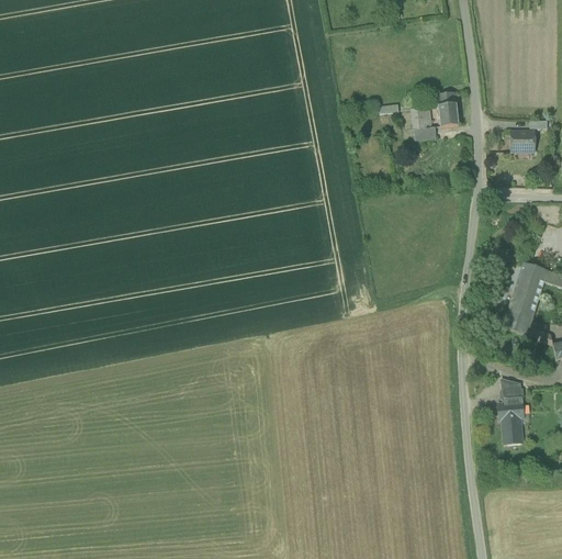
[(438,105),(440,126),(458,125),(456,103),(453,91),(437,93),(438,105)]
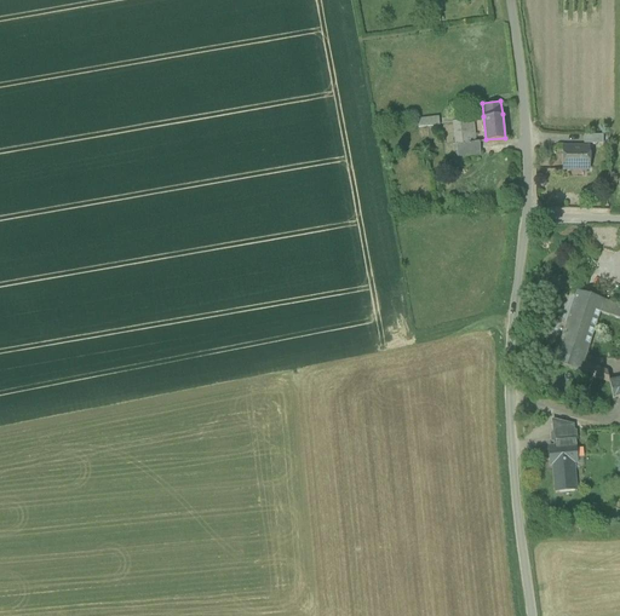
[(418,117),(419,125),(440,122),(438,115),(418,117)]
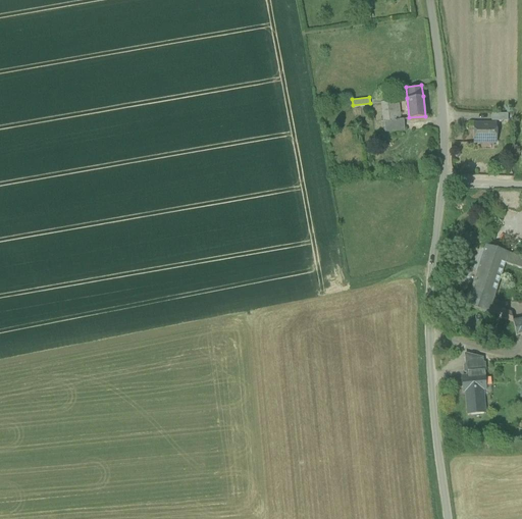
[(394,105),(393,99),(381,100),(383,119),(401,118),(399,104),(394,105)]
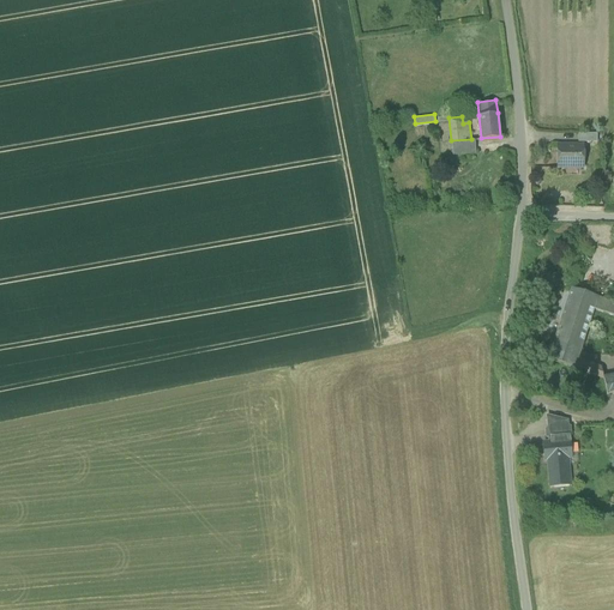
[(451,140),(452,152),(476,150),(475,138),(471,139),(451,140)]
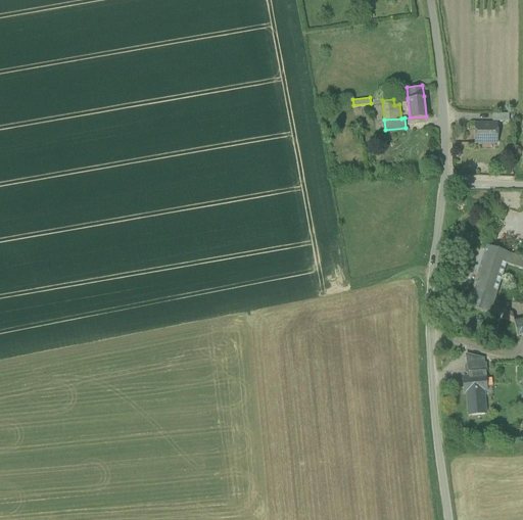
[(496,142),(497,142),(497,124),(476,123),(476,142),(489,142),(489,140),(496,140),(496,142)]
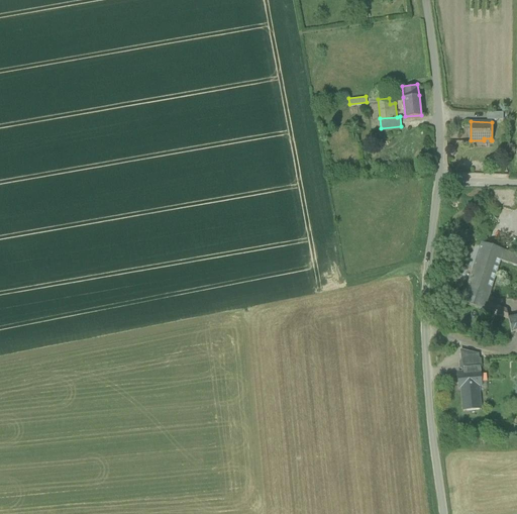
[(487,299),(500,258),(504,246),(489,241),(482,239),(461,300),(484,307),(487,299)]
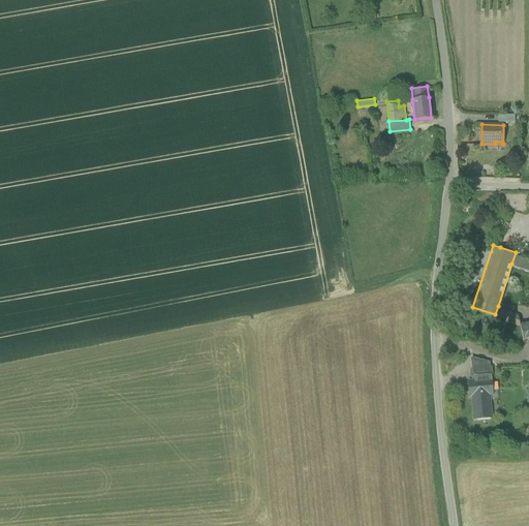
[(528,256),(524,255),(516,252),(511,264),(528,269),(528,256)]
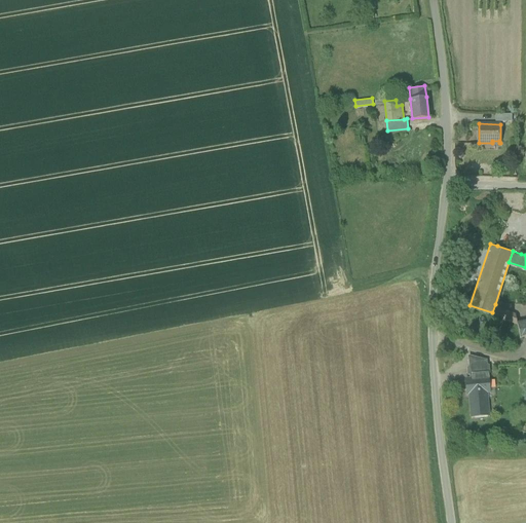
[(515,311),(495,304),(492,312),(517,321),(515,311)]
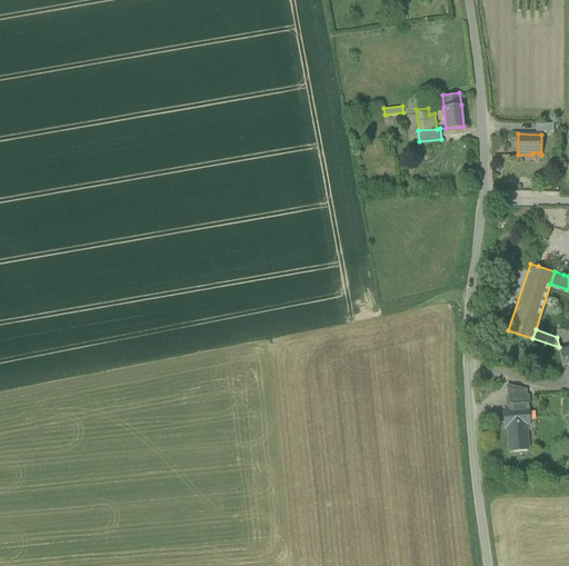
[(507,384),(508,395),(527,394),(526,388),(507,384)]
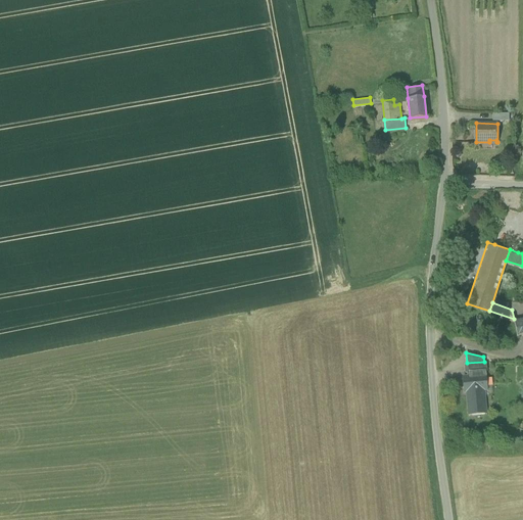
[(484,362),(467,363),(465,364),(465,371),(467,371),(485,370),(487,369),(486,362),(484,362)]
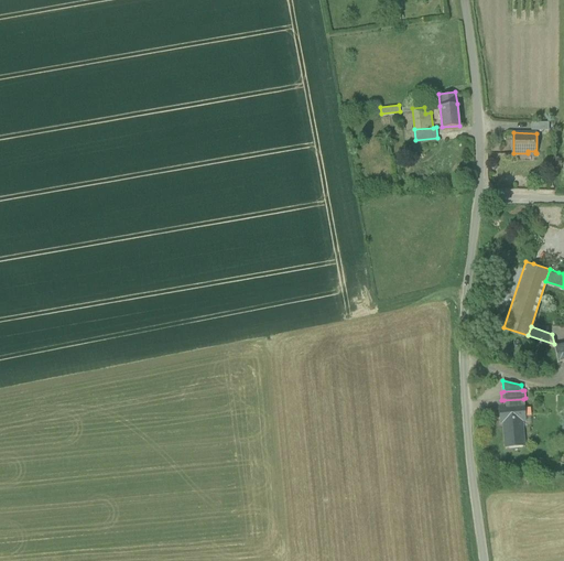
[(521,419),(525,418),(523,402),(507,405),(499,406),(500,420),(503,420),(506,445),(523,444),(521,419)]
